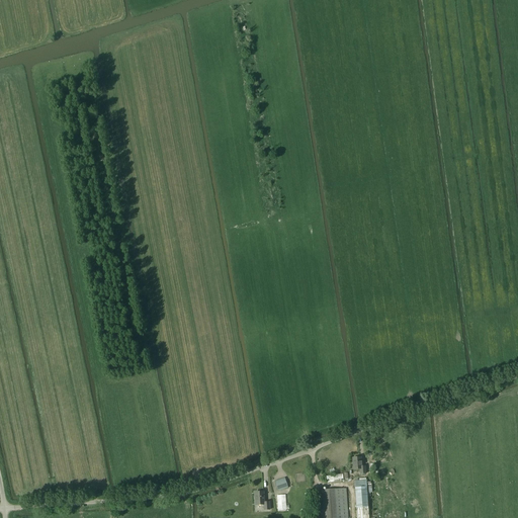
[(365,466),(361,467),(361,458),(353,458),(353,469),(360,468),(360,475),(365,475),(365,466)]
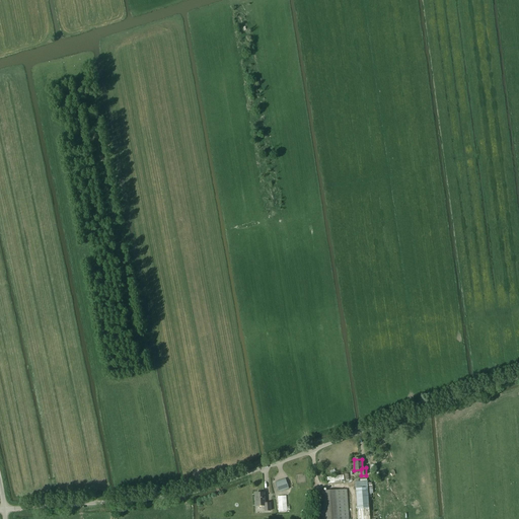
[(286,478),(276,483),(279,493),(289,489),(286,478)]
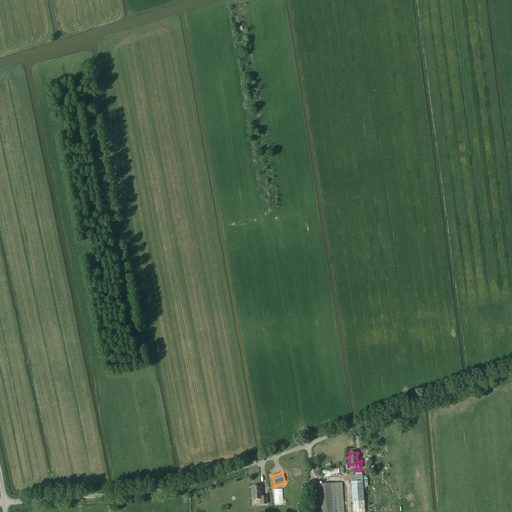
[(367,511),(366,511),(364,473),(352,474),(354,511),(371,511),(367,511)]
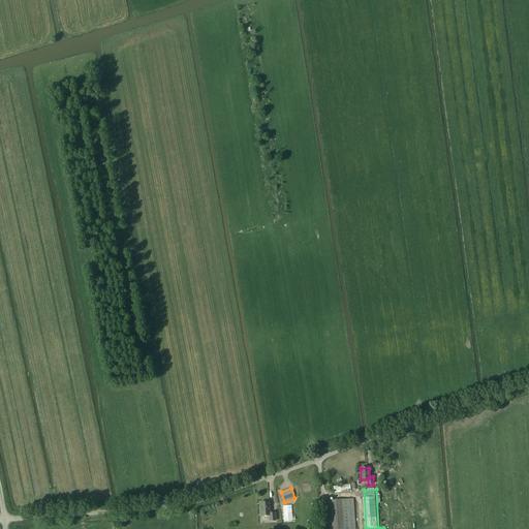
[(325,528),(355,528),(353,499),(324,501),(325,528)]
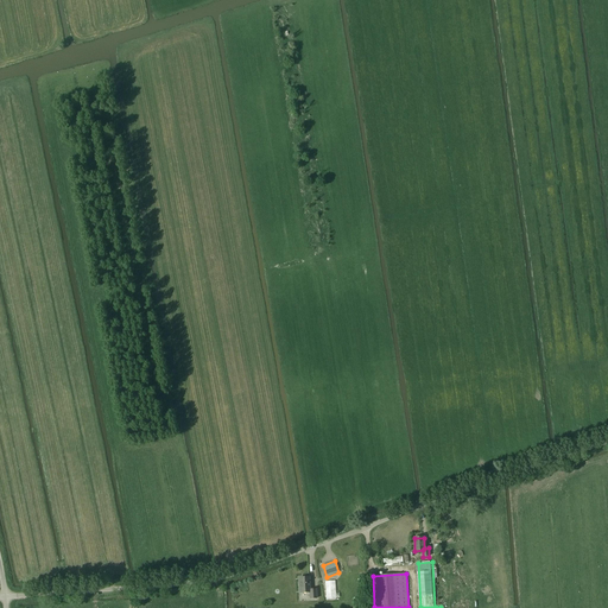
[(310,593),(310,599),(317,599),(316,590),(310,590),(309,578),(299,578),(301,594),(310,593)]
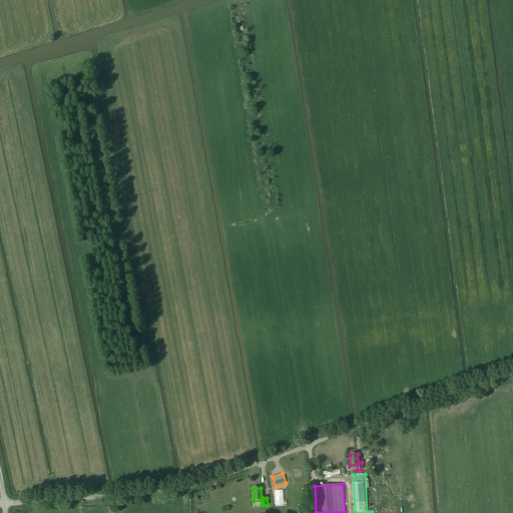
[(276,506),(284,505),(283,490),(275,490),(276,506)]
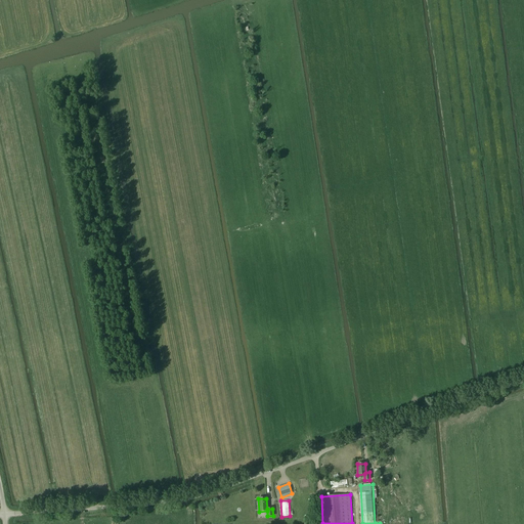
All buildings are outlined.
